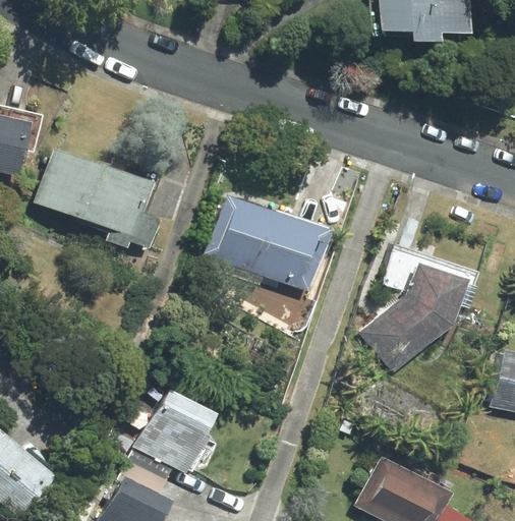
[(379,0),(379,29),(411,29),(411,42),(439,42),(439,21),(473,21),(472,0),(379,0)]
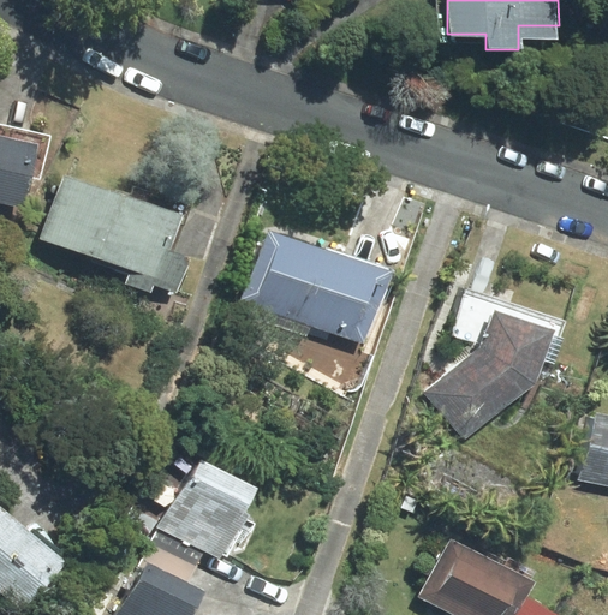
[(52,144),(0,132),(0,201),(39,209),(52,144)]
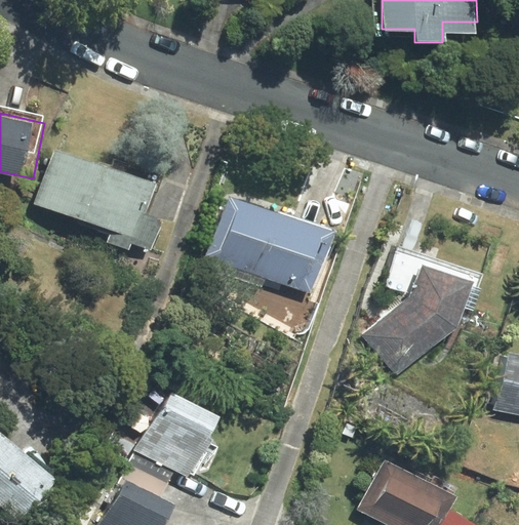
[(154,177),(54,144),(32,207),(156,249),(166,219),(142,211),(154,177)]
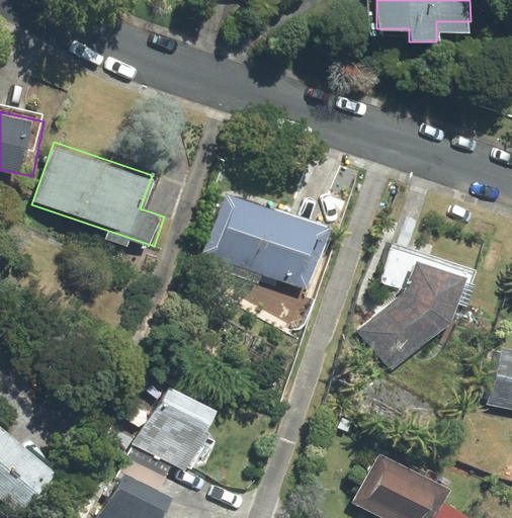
[(202,255),(311,292),(333,225),(225,188),(202,255)]
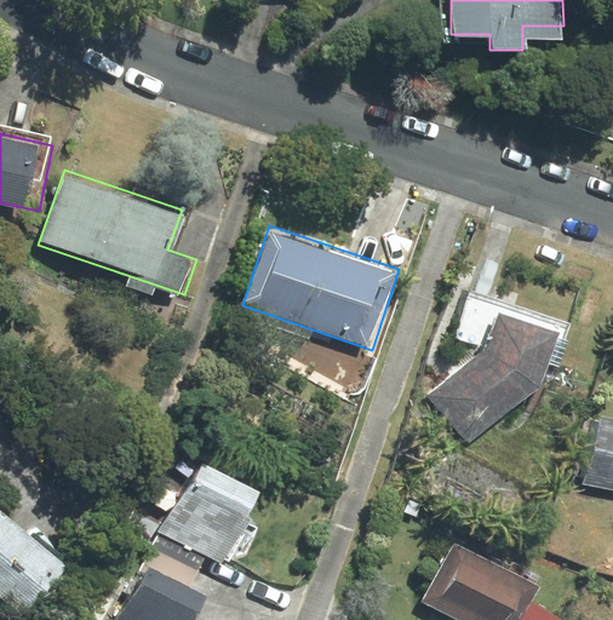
[(430,399),(469,442),(540,386),(548,359),(561,365),(576,316),(470,286),(457,336),(480,345),(430,399)]
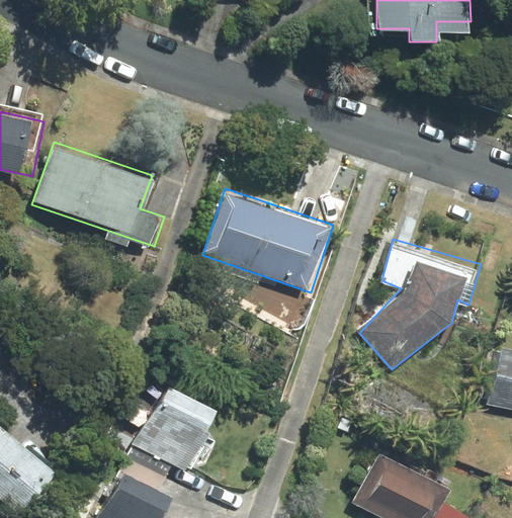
[(511,344),(502,342),(490,407),(511,410),(511,344)]
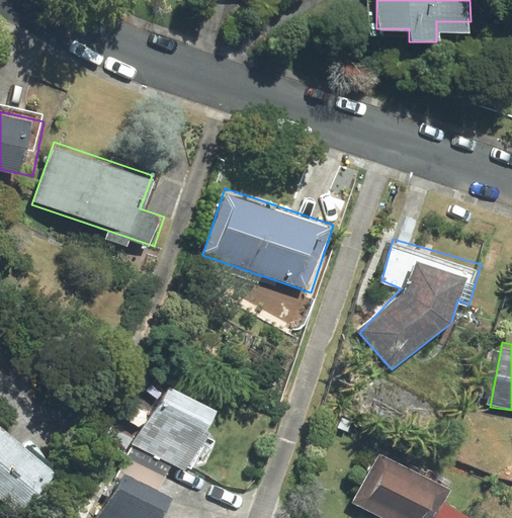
[(133,445),(188,476),(222,414),(166,384),(133,445)]
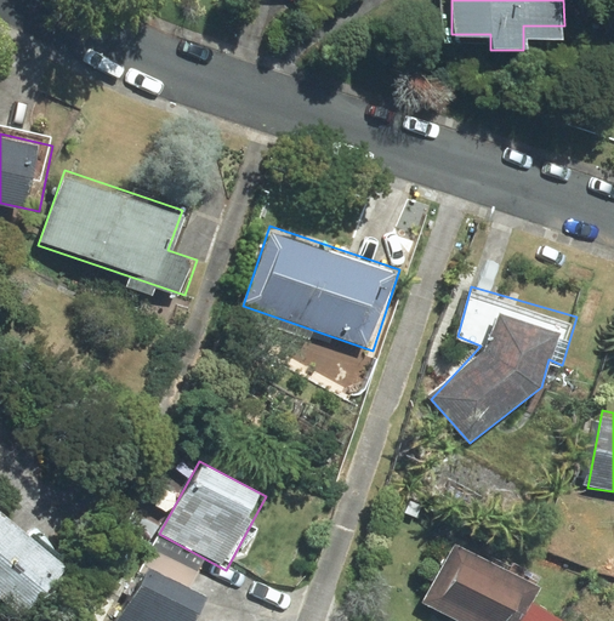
[(73,562),(0,503),(0,598),(27,620),(73,562)]
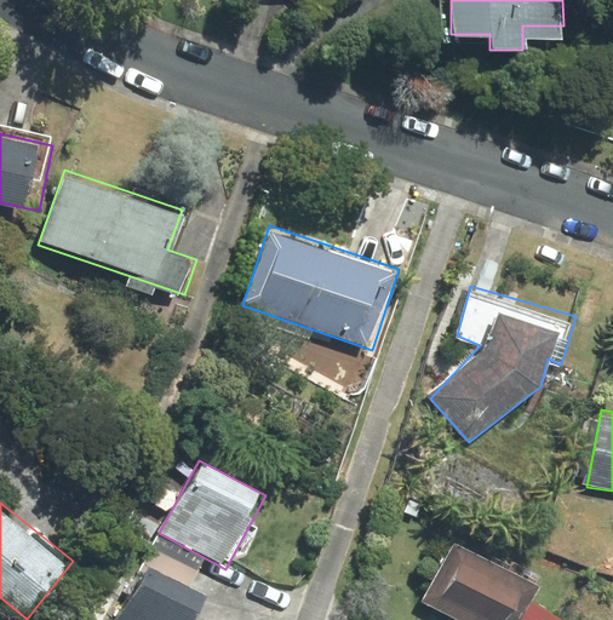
[(467,619),(522,619),(542,585),(457,539),(425,597),(467,619)]
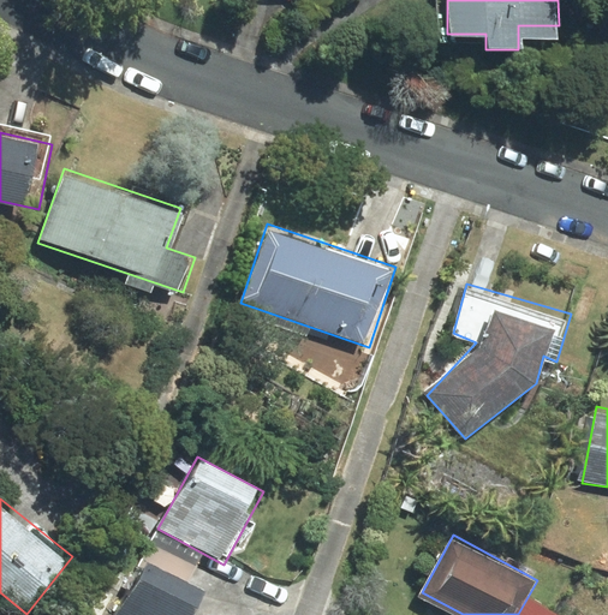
[(112,614),(200,614),(212,592),(141,557),(112,614)]
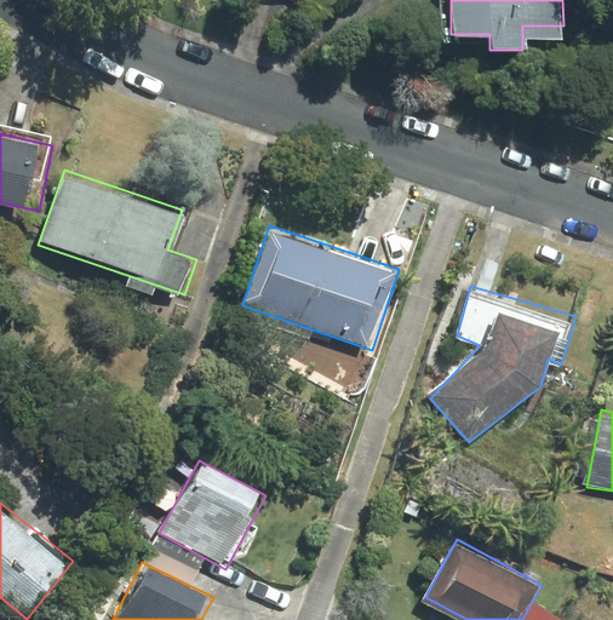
All buildings are outlined.
